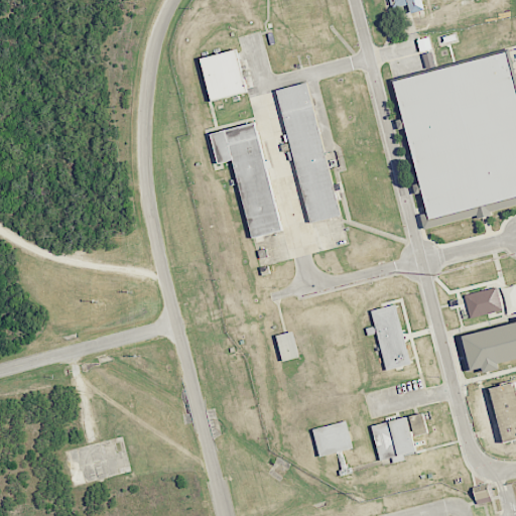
[(268,57),(262,31),(273,28),(268,6),(291,0),(325,0),(335,40),(268,57)]
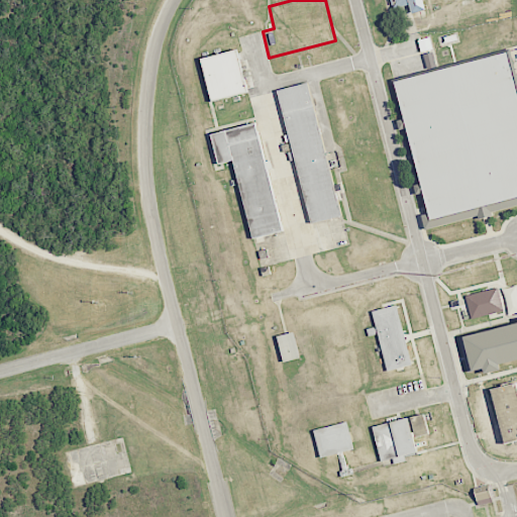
[(398,3),(397,0),(423,0),(425,6),(411,10),(409,1),(398,3)]
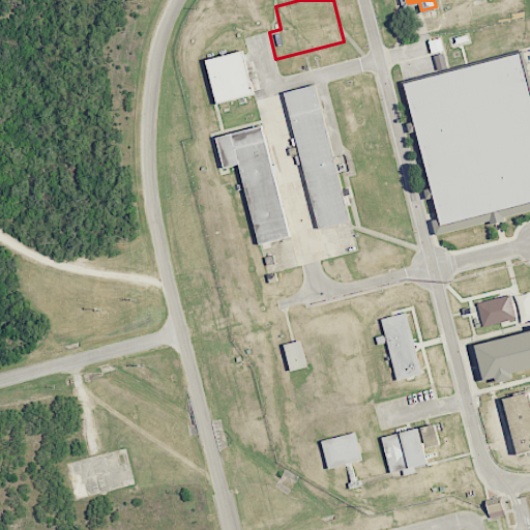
[(216,102),(206,58),(242,49),(254,93),(216,102)]
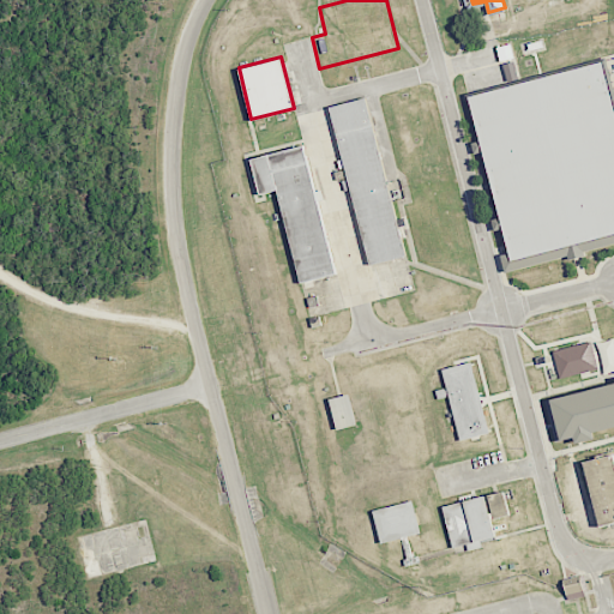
[(613,235),(506,263),(463,91),(602,56),(613,103),(613,235)]
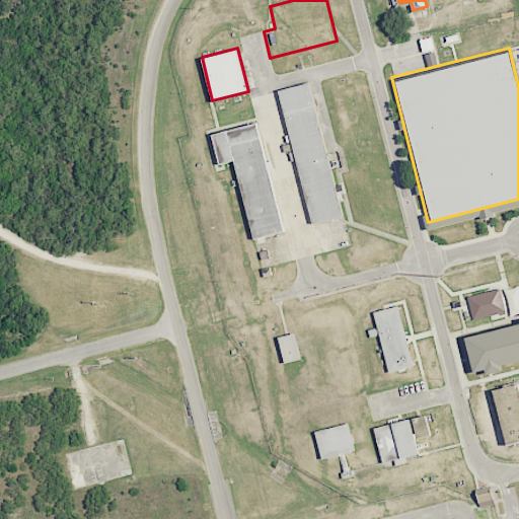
[(344,216),(309,224),(276,91),(310,82),(344,216)]
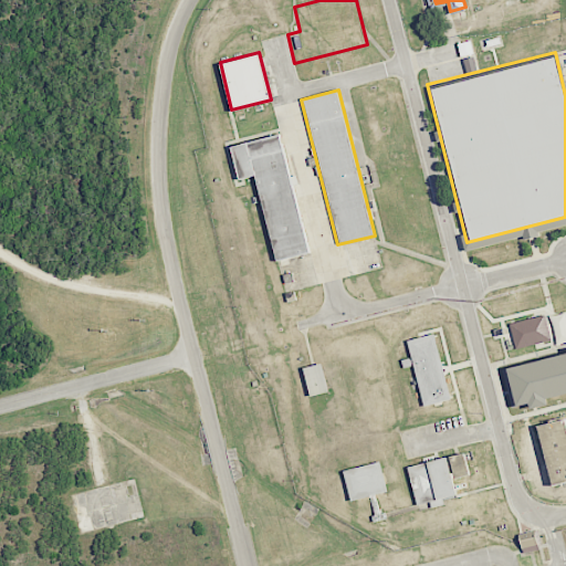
[(274,261),(252,175),(236,179),(227,146),(279,133),(310,252),(274,261)]
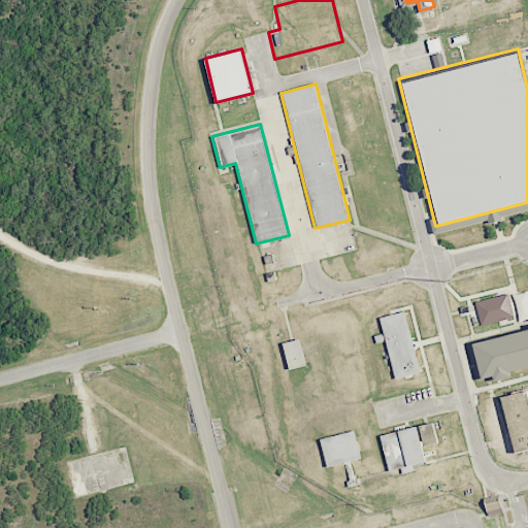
[(482,326),(514,318),(508,294),(475,302),(482,326)]
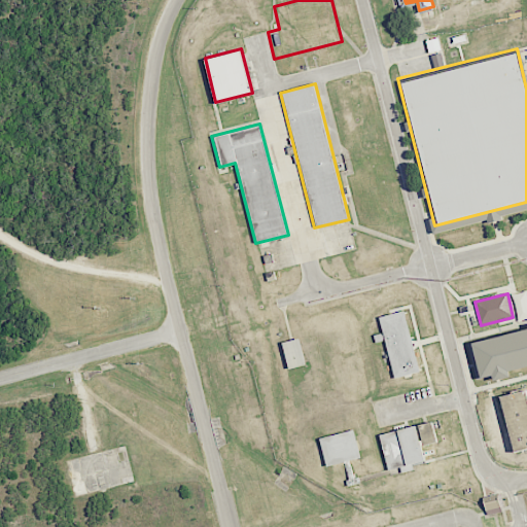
[(392,376),(378,316),(403,309),(418,370),(392,376)]
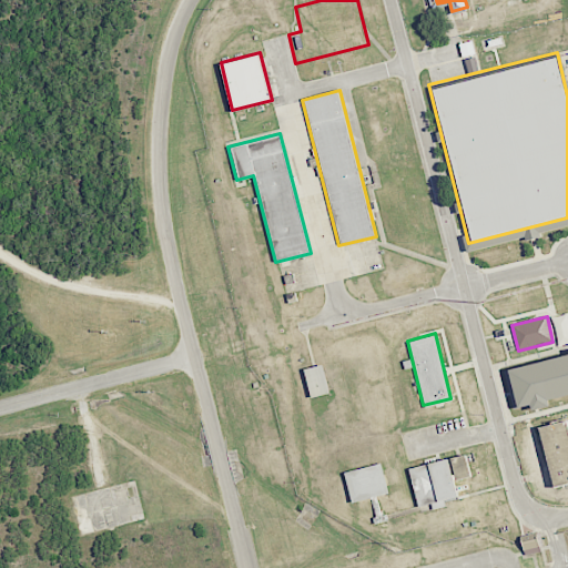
[(567,395),(515,409),(505,371),(567,354),(567,395)]
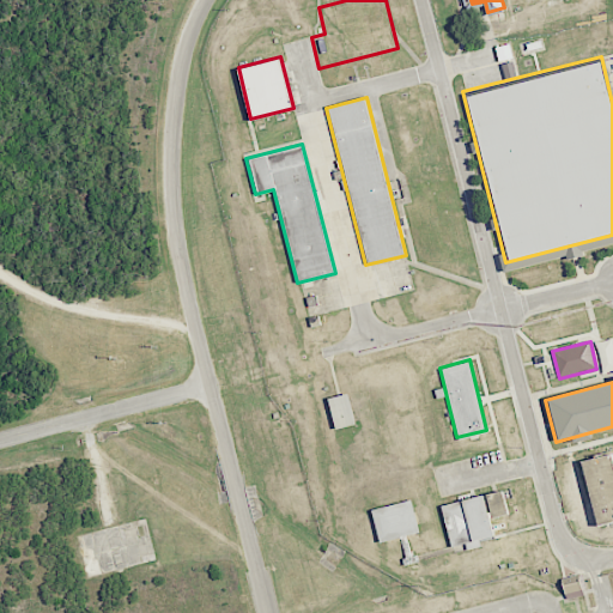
[(357,424),(349,393),(329,399),(337,430),(357,424)]
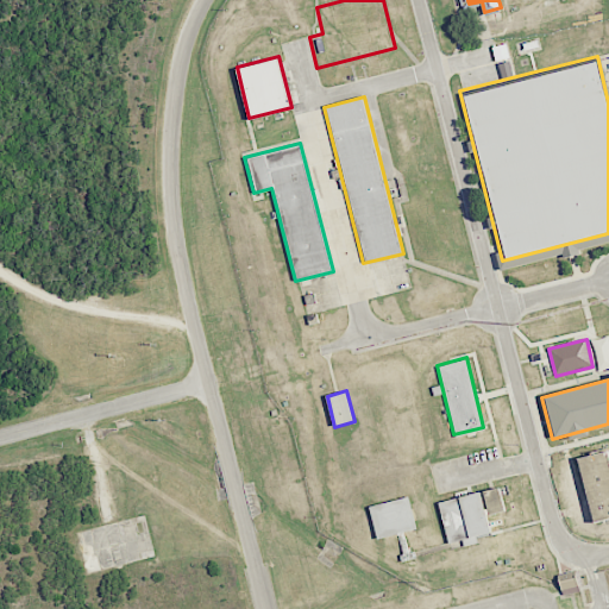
[(608,520),(591,526),(573,458),(608,450),(608,520)]
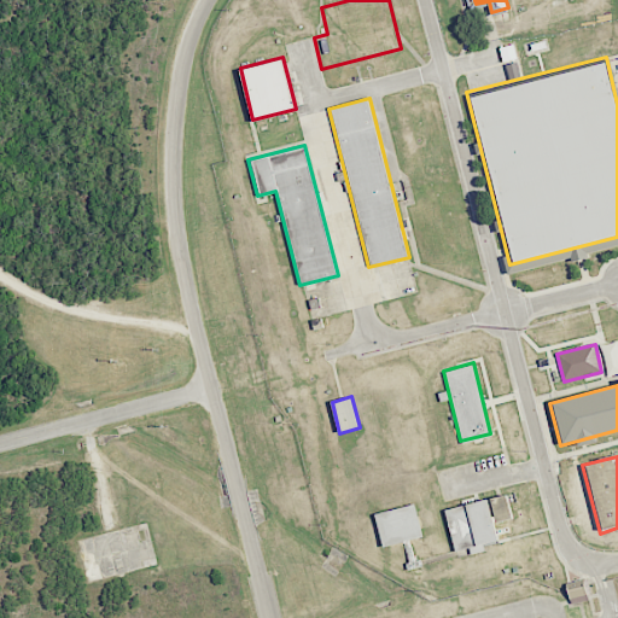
[(454,553),(443,511),(508,495),(514,519),(494,524),(499,542),(454,553)]
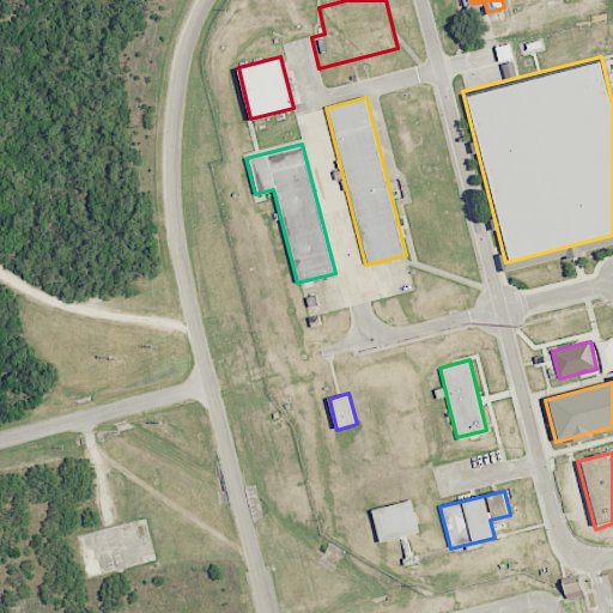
[(422,533),(413,501),(374,510),(381,542),(422,533)]
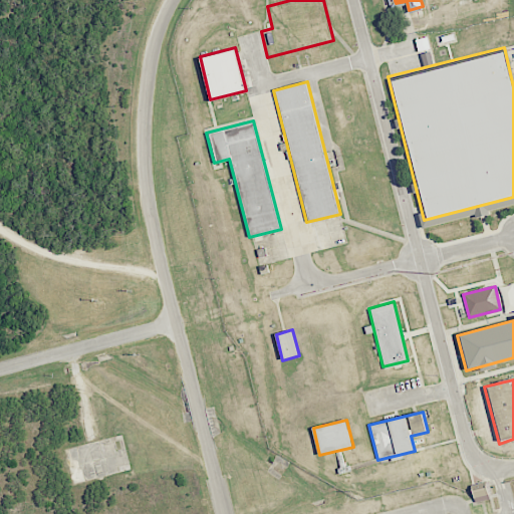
[(471,485),(472,490),(475,502),(490,499),(485,481),(471,485)]
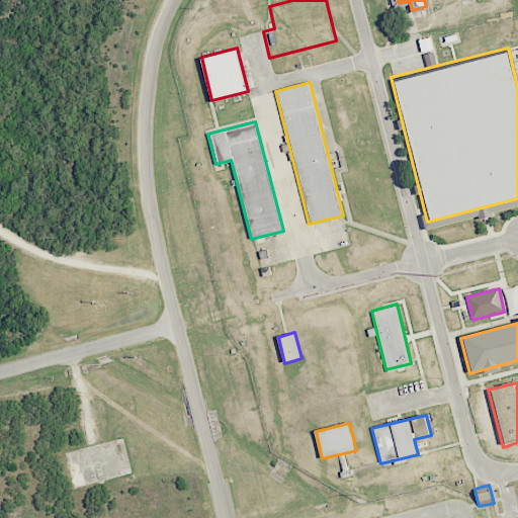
All buildings are outlined.
